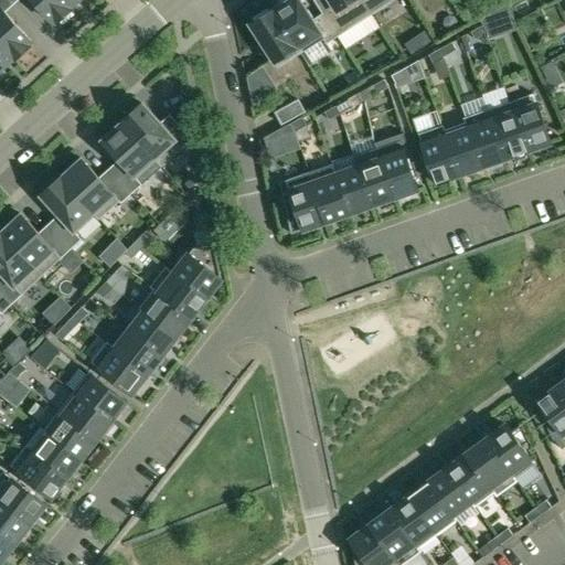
[(70,7),(73,4),(67,0),(32,0),(52,23),(55,20),(57,23),(73,10),(70,7)]
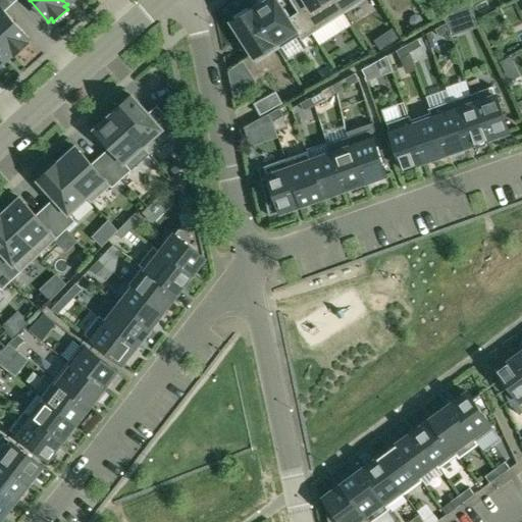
[(301,40),(312,33),(299,12),(289,18),(276,0),(258,0),(257,1),(260,5),(254,9),(253,8),(252,8),(277,48),(299,35),(301,40)]
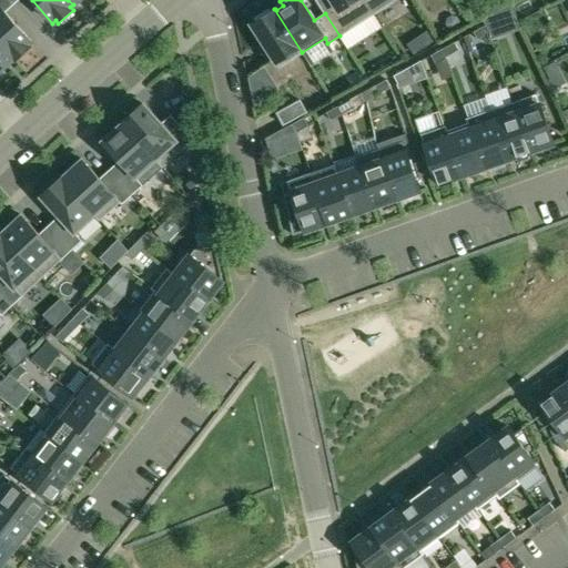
[(325,13),(340,36),(373,14),(363,0),(331,0),(335,7),(325,13)]
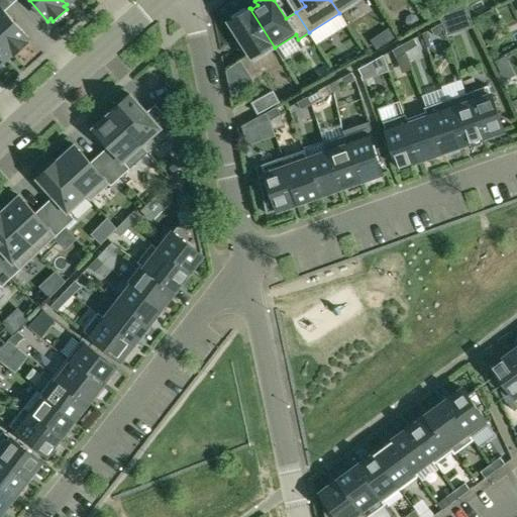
[(330,0),(339,13),(359,0),(330,0)]
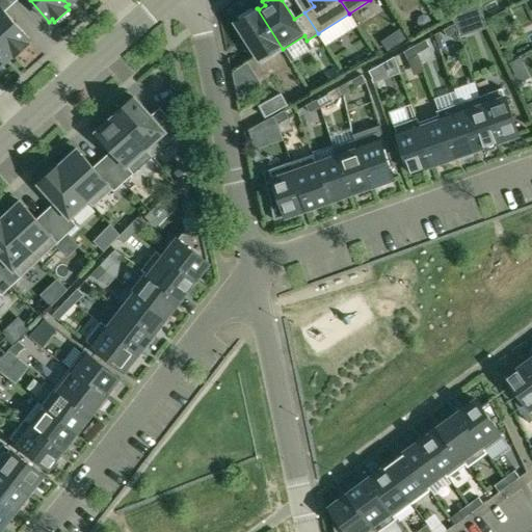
[(0,6),(0,44),(10,56),(12,54),(15,56),(29,44),(27,41),(29,38),(0,6)]
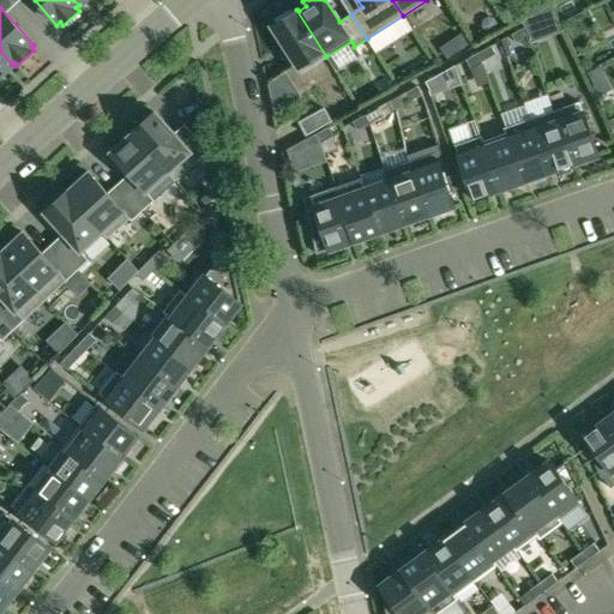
[(301,73),(326,56),(296,10),(293,13),(290,8),(275,19),(276,23),(271,26),(301,73)]
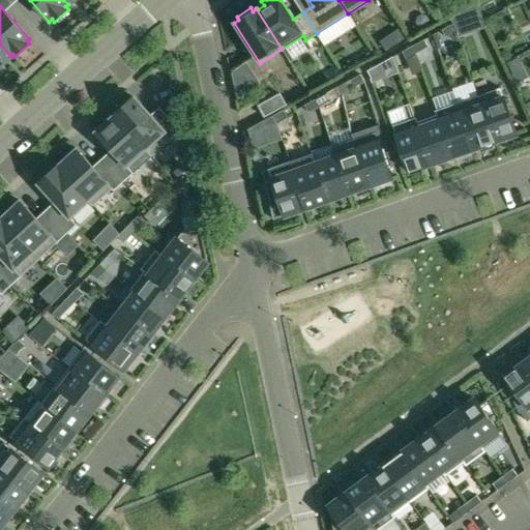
[(453,24),(457,31),(468,26),(464,18),(453,24)]
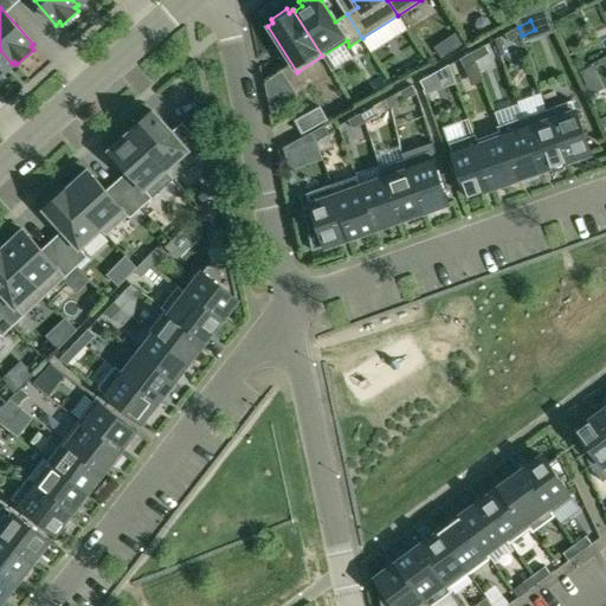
[(522,36),(519,27),(505,34),(510,43),(522,36)]
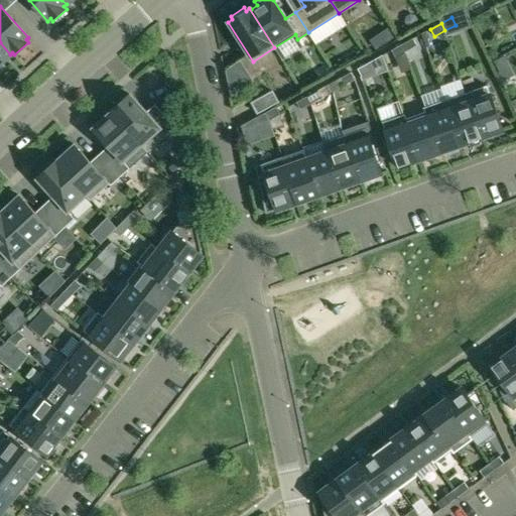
[(392,37),(387,29),(380,34),(385,42),(392,37)]
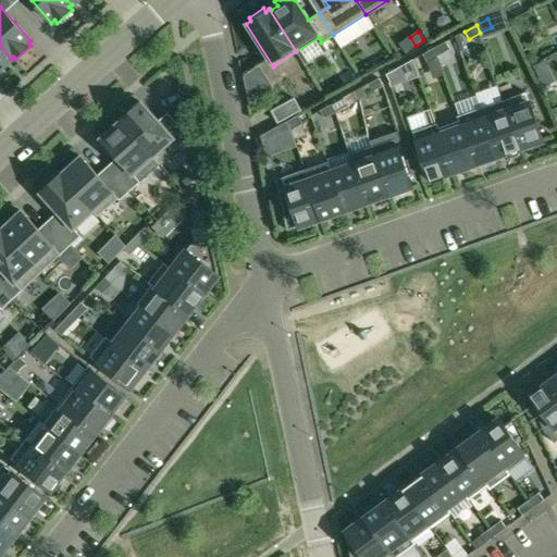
[(434,48),(438,56),(450,50),(446,42),(434,48)]
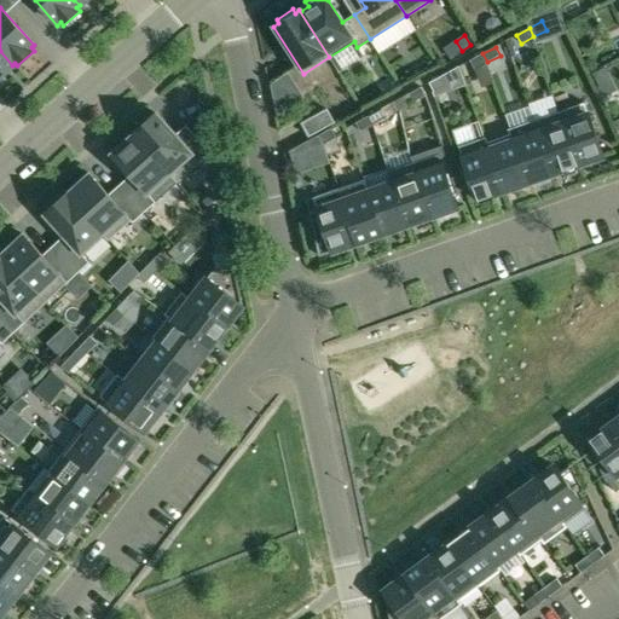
[(0,75),(12,65),(0,51),(0,75)]
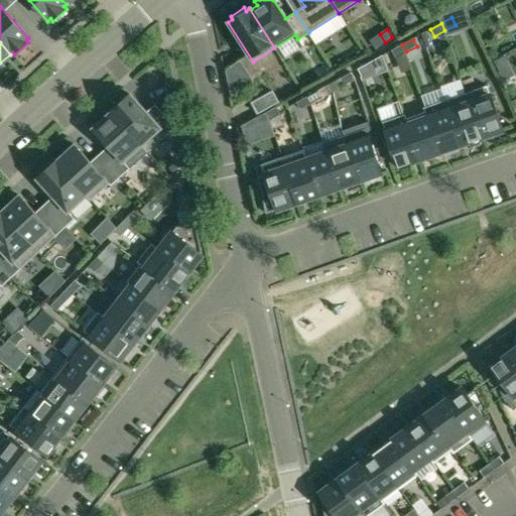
[(406,51),(402,44),(391,50),(395,57),(406,51)]
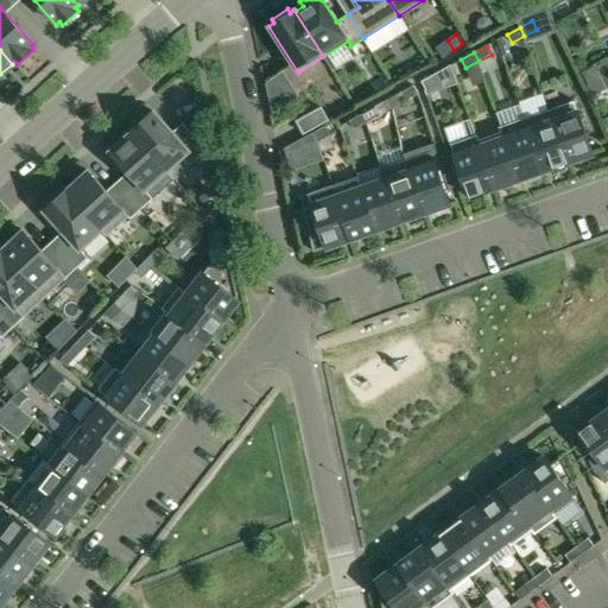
[(434,75),(422,82),(425,90),(438,83),(434,75)]
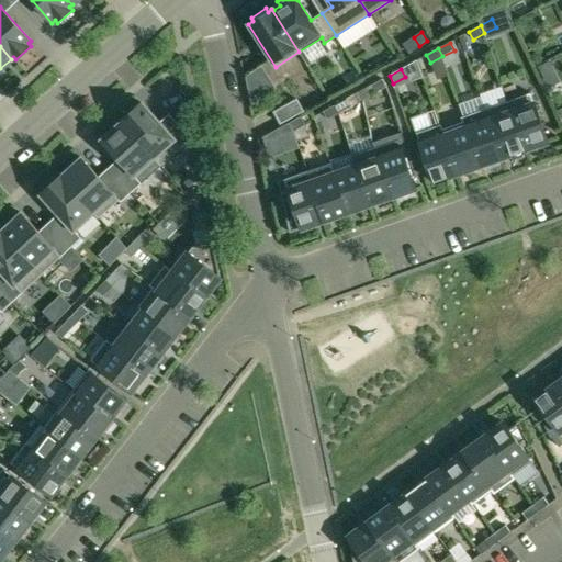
[(382,79),(371,86),(374,93),(386,87),(382,79)]
